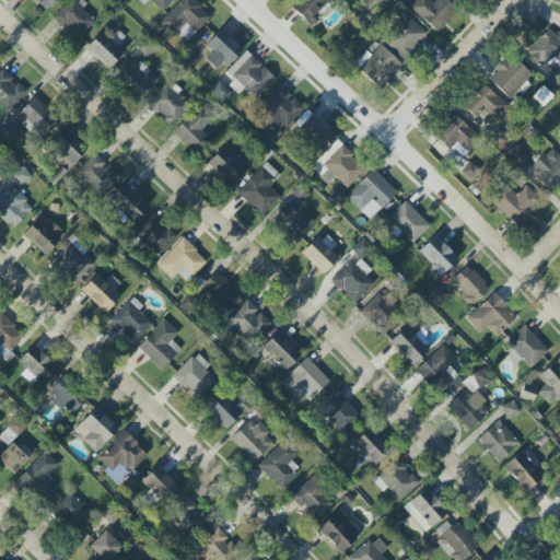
[(33,0),(45,11),(55,0),(33,0)]
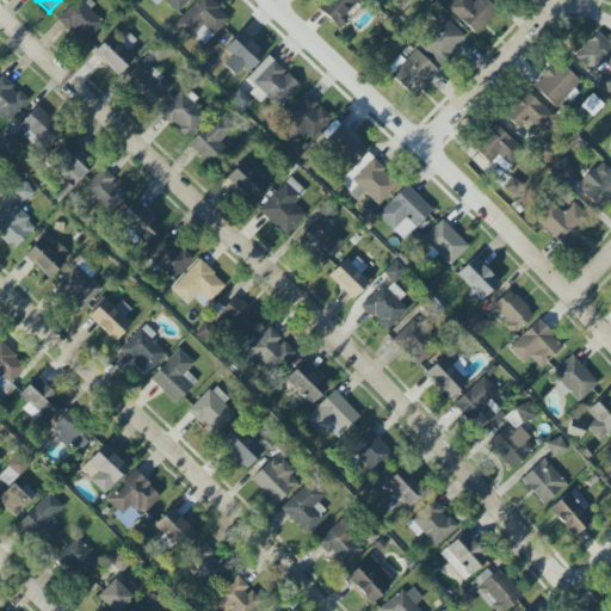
[(104,23),(79,0),(74,0),(56,20),(82,45),(104,23)]
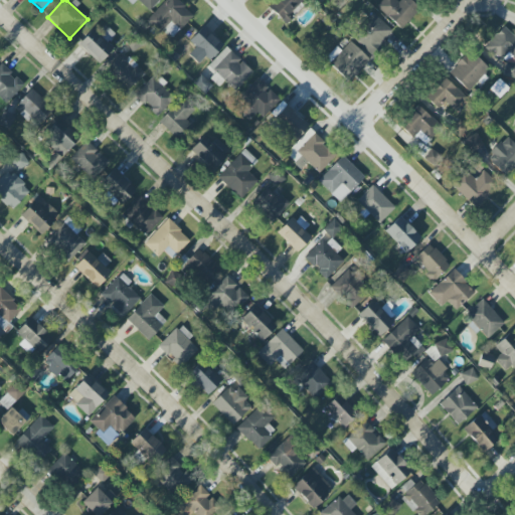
[(136,0),(137,0),(149,11),(159,0),(127,0),(132,5),(136,0)]
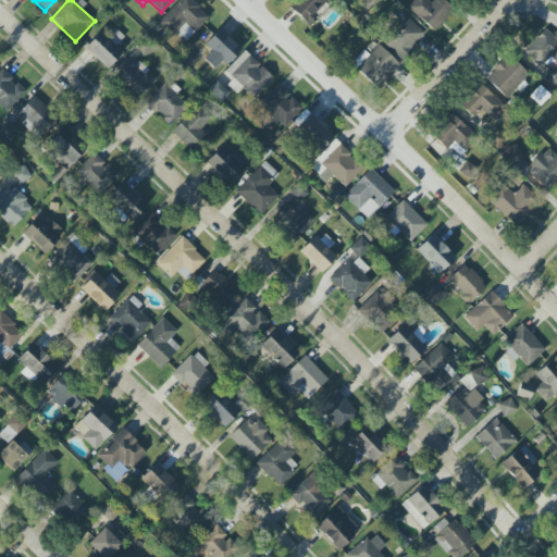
[(172,36),(176,32),(186,41),(209,16),(190,0),(178,0),(158,23),(172,36)]
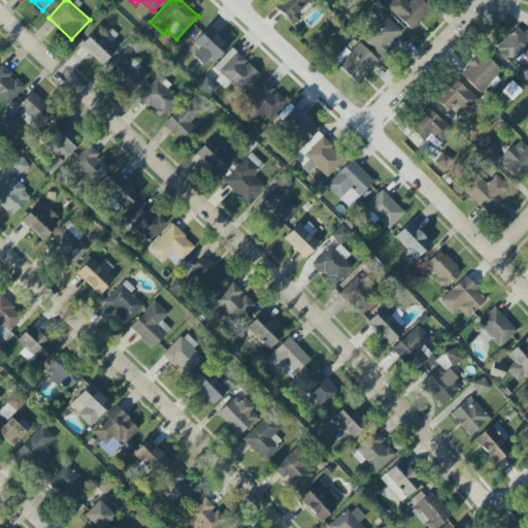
[(291,24),(315,2),(311,0),(283,0),(275,7),(291,24)]
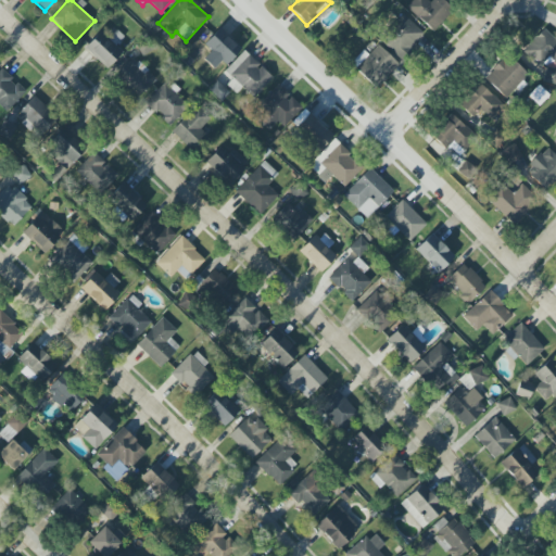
[(431,33),(453,11),(441,0),(432,0),(430,3),(426,0),(413,0),(406,7),(431,33)]
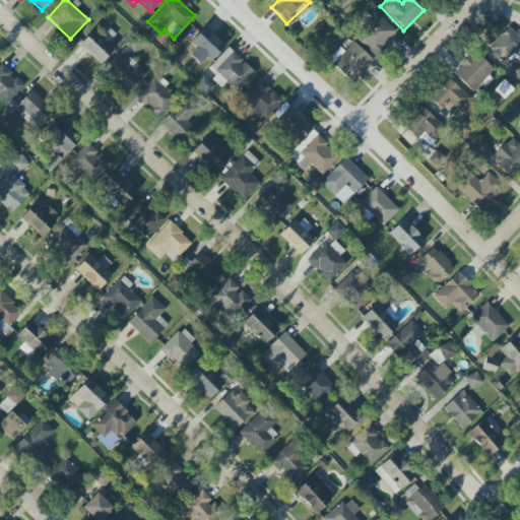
[(396,31),(377,14),(354,38),(375,56),(396,31)]
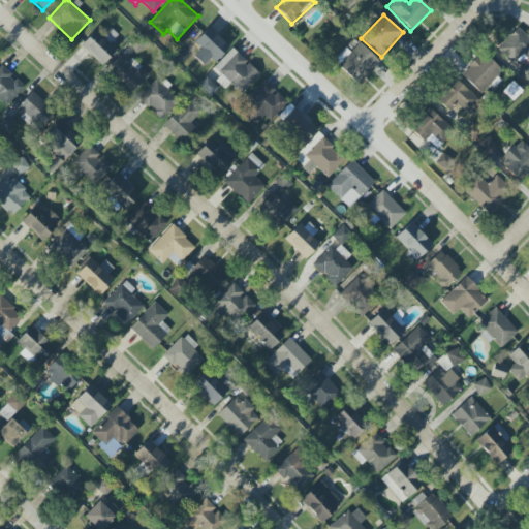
[(204,66),(212,58),(215,62),(229,48),(210,27),(194,41),(201,49),(194,56),(204,66)]
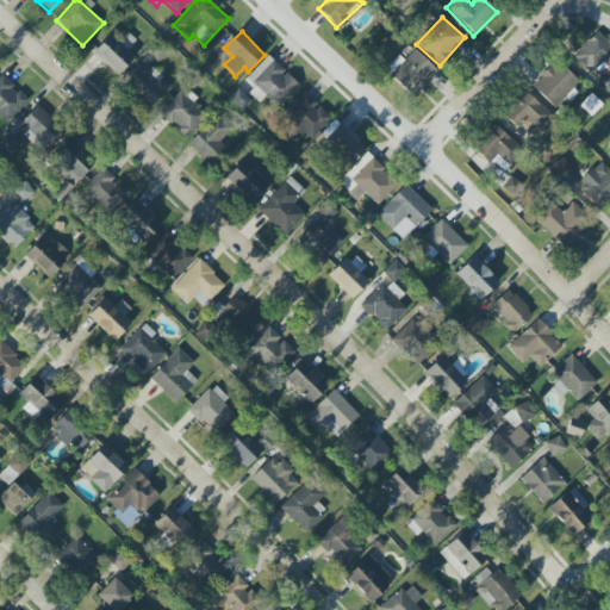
[(573,56),(592,74),(602,63),(609,70),(609,44),(596,32),(573,56)]
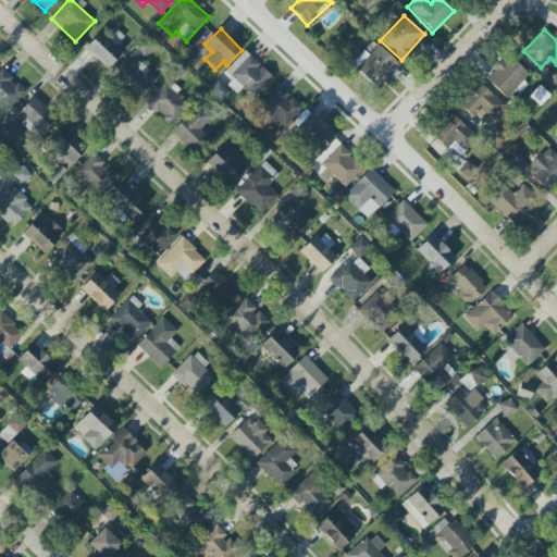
[(351,64),(378,89),(399,65),(379,45),(369,56),(363,50),(351,64)]
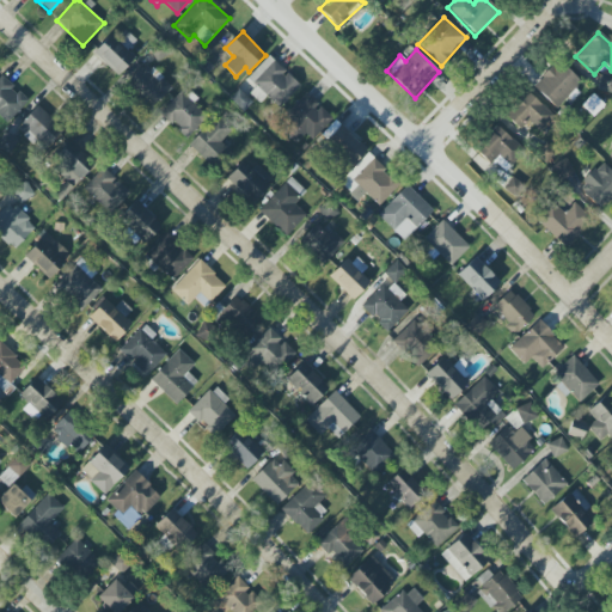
[(280,108),(300,86),(268,55),(248,78),(280,108)]
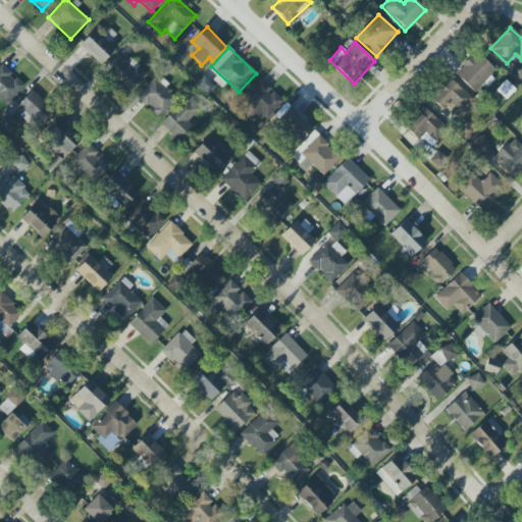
[(106,68),(126,93),(146,77),(125,52),(106,68)]
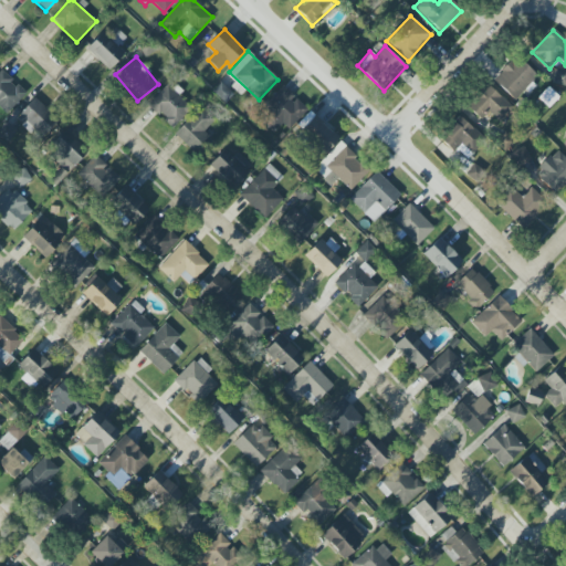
[(537,79),(516,56),(493,77),(514,101),(537,79)]
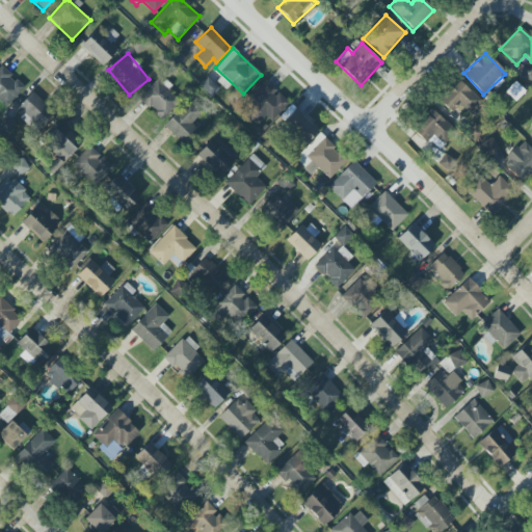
[(531,78),(531,67),(525,63),(519,76),(530,82),(531,78)]
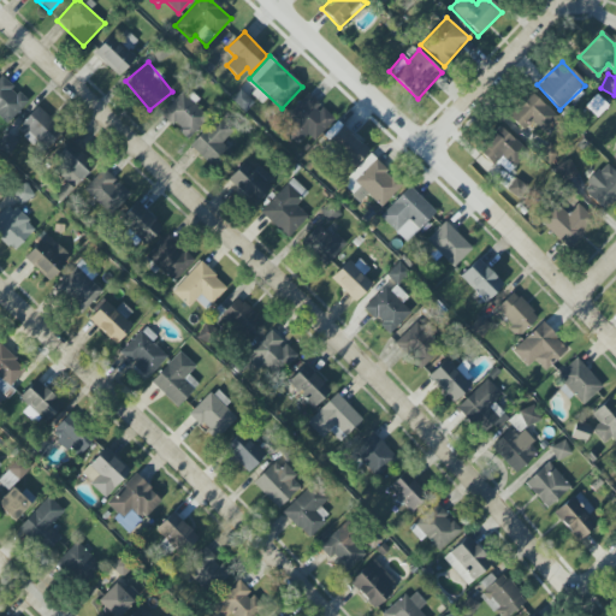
[(28,102),(1,76),(0,77),(0,116),(7,123),(28,102)]
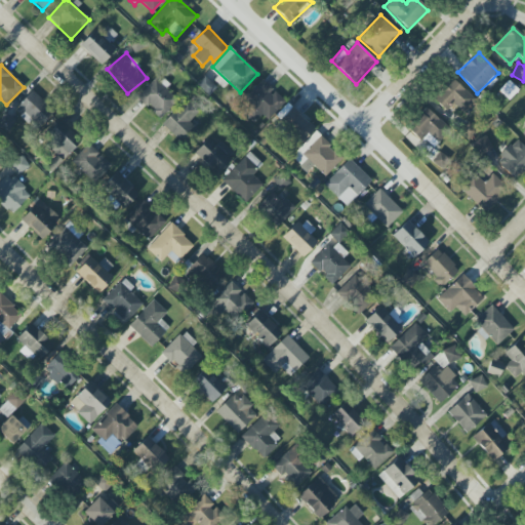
[(177,101),(165,89),(168,86),(163,82),(162,83),(156,77),(137,97),(160,119),(177,101)]
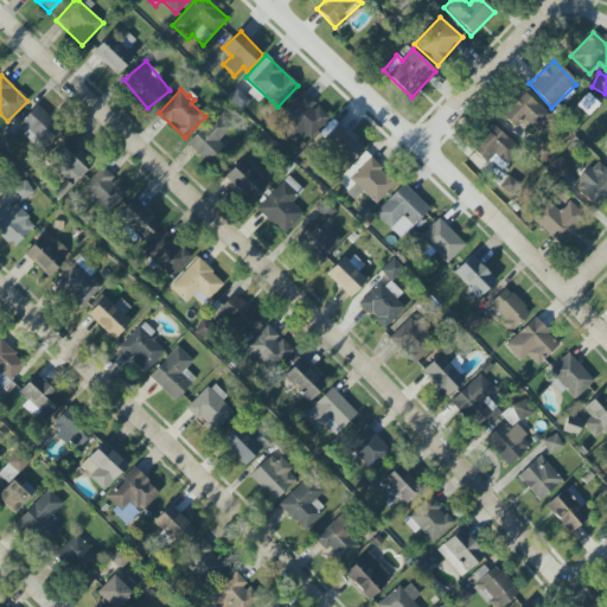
[(515,127),(522,119),(534,129),(548,115),(522,90),(499,113),(515,127)]
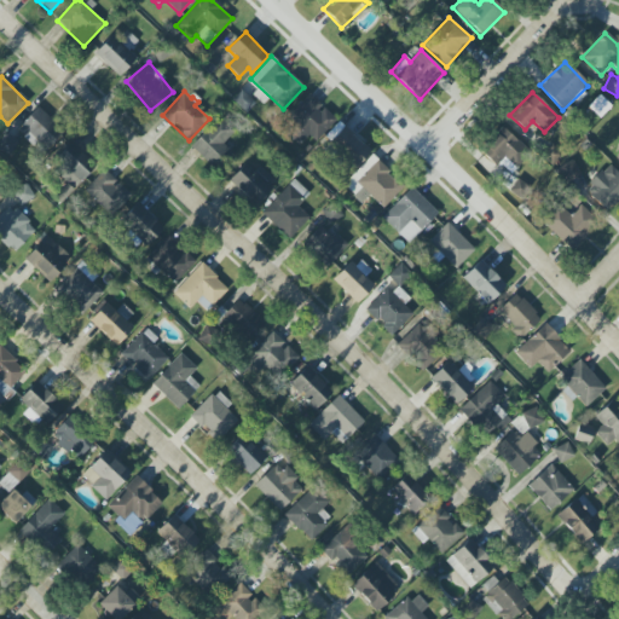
[(316,138),(336,120),(325,108),(323,109),(310,94),(291,113),(316,138)]
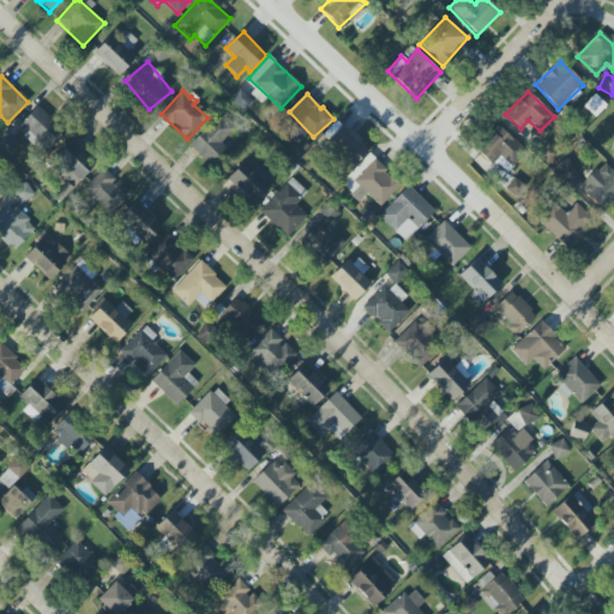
[(64,130),(37,106),(18,127),(44,151),(64,130)]
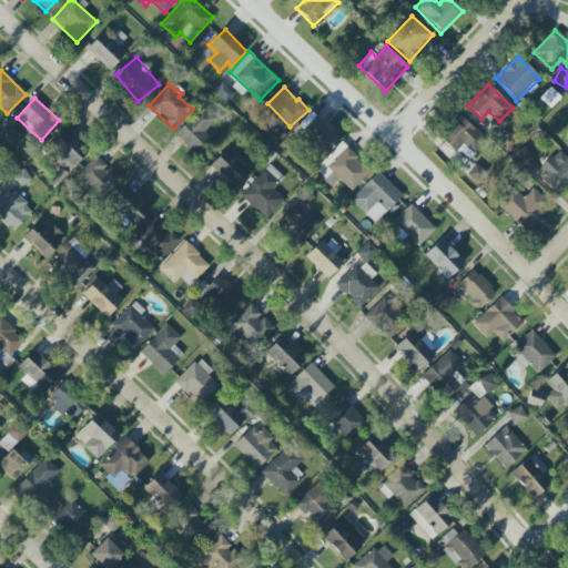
[(175,135),(192,151),(219,123),(202,107),(175,135)]
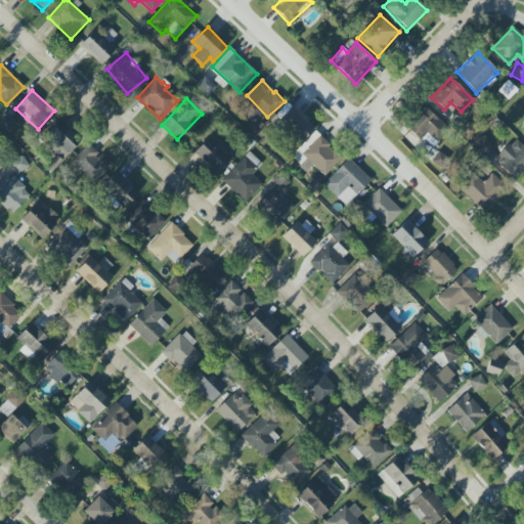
[(273,118),(301,142),(314,128),(287,103),(273,118)]
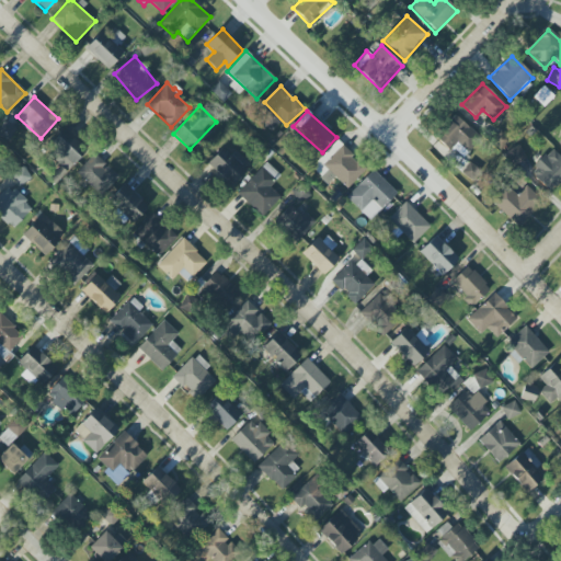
[(457,144),(466,152),(480,139),(456,115),(434,136),(449,151),(457,144)]
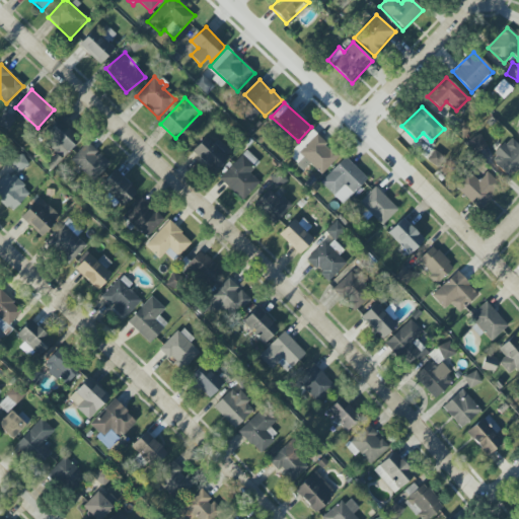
[(0,127),(9,131),(15,119),(2,113),(0,118),(0,127)]
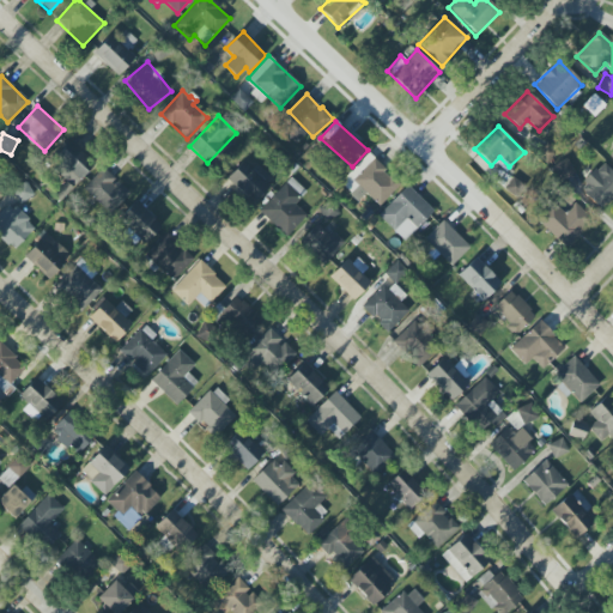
[(73,187),(95,164),(70,140),(55,156),(61,162),(54,169),(73,187)]
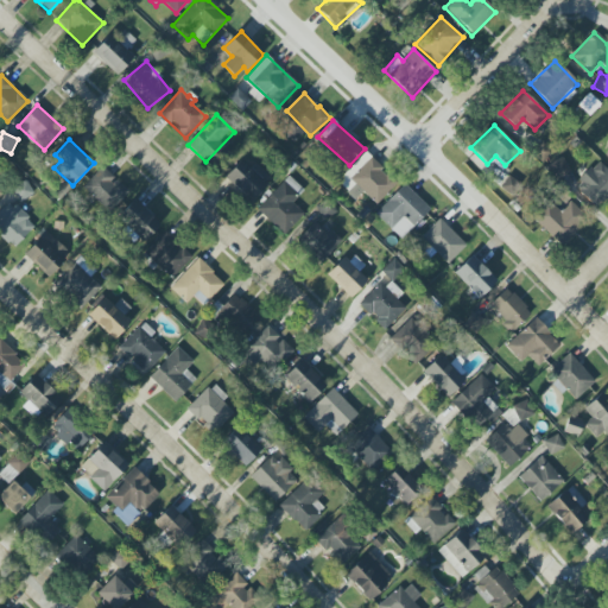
[(363,191),(375,204),(397,184),(367,152),(336,181),(354,200),(363,191)]
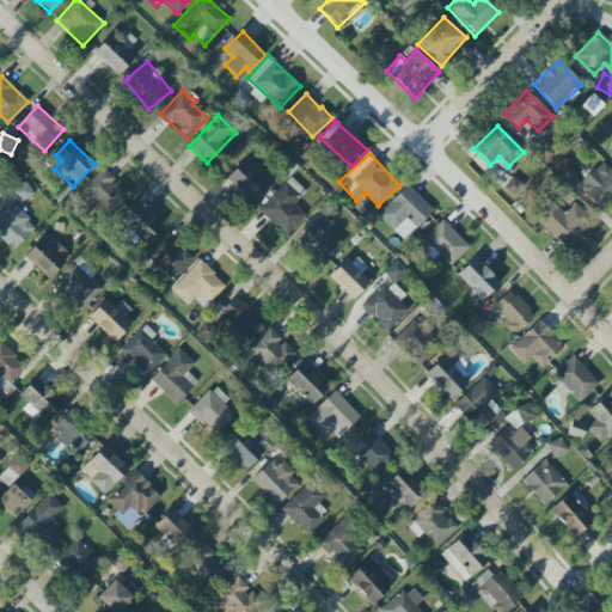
[(574,172),(565,158),(552,166),(560,181),(574,172)]
